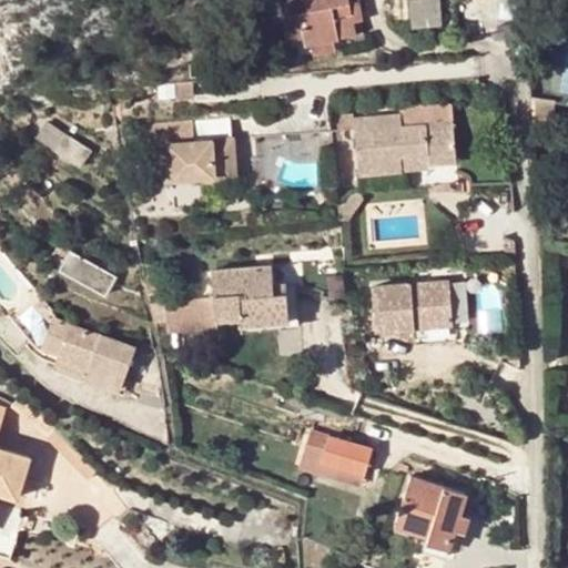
[(348,0),(279,0),(287,41),(303,38),(304,44),(338,38),(334,18),(351,14),(348,0)]
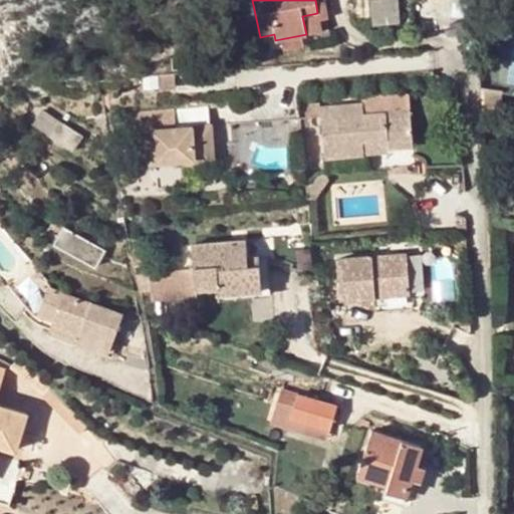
[(302,16),(306,34),(330,29),(324,0),(315,0),(317,13),(302,16)]
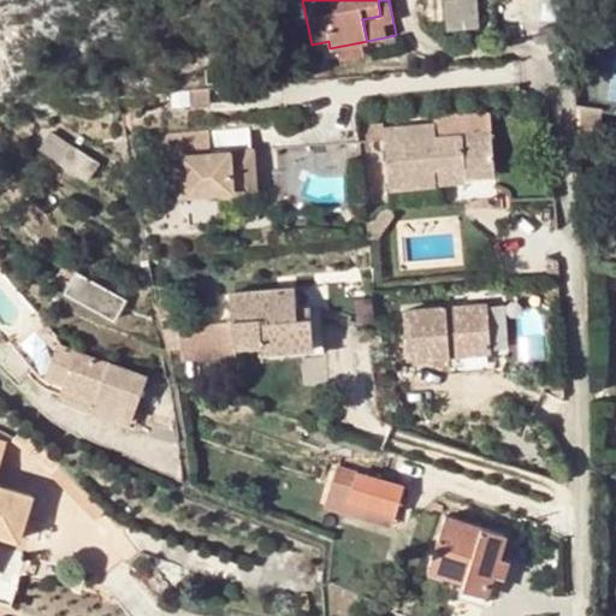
[(479,24),(478,0),(445,0),(446,27),(479,24)]
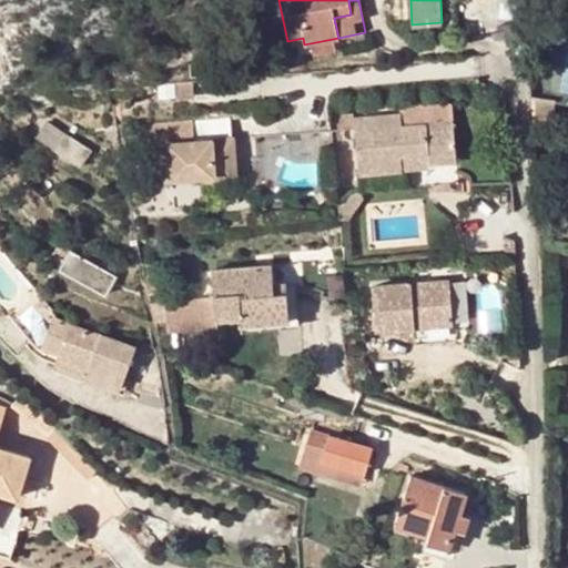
[(488,0),(492,30),(509,27),(506,0),(488,0)]
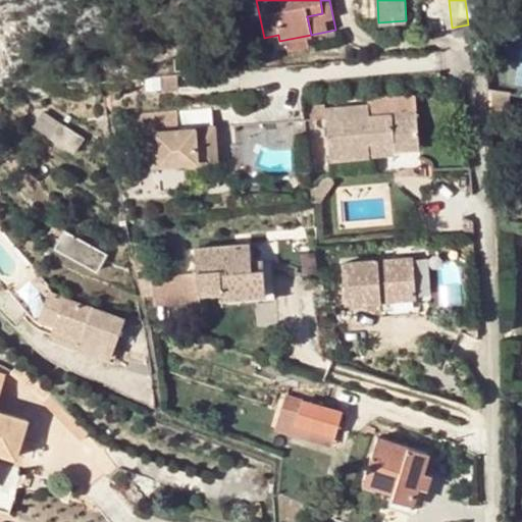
[(177,71),(147,71),(147,89),(177,89),(177,71)]
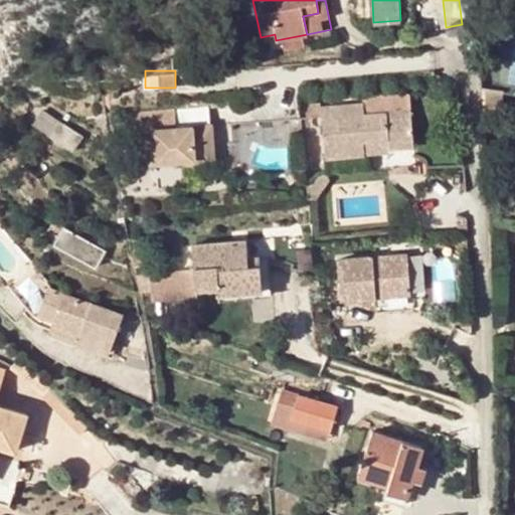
[(502,90),(482,87),(484,108),(499,110),(502,90)]
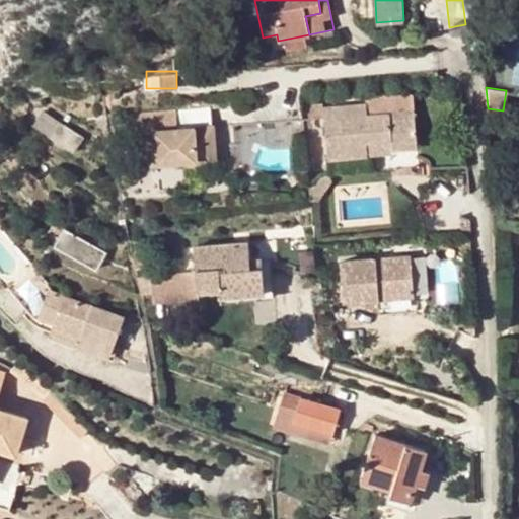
[(134,113),(136,133),(152,132),(152,147),(153,160),(180,157),(193,157),(193,160),(215,159),(211,125),(176,127),(174,109),(134,113)]
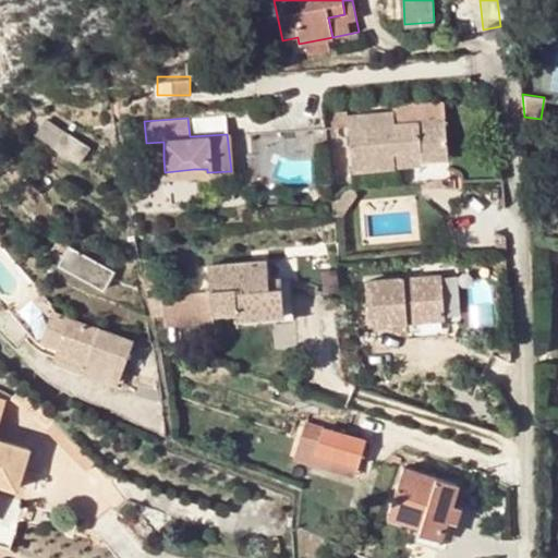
[(348,123),(353,177),(398,172),(397,156),(426,154),(426,162),(451,161),(448,123),(393,128),(392,118),(348,123)]
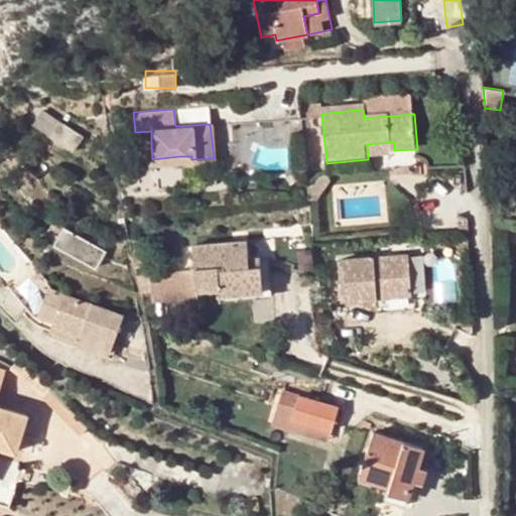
[(34,125),(49,134),(57,119),(43,110),(34,125)]
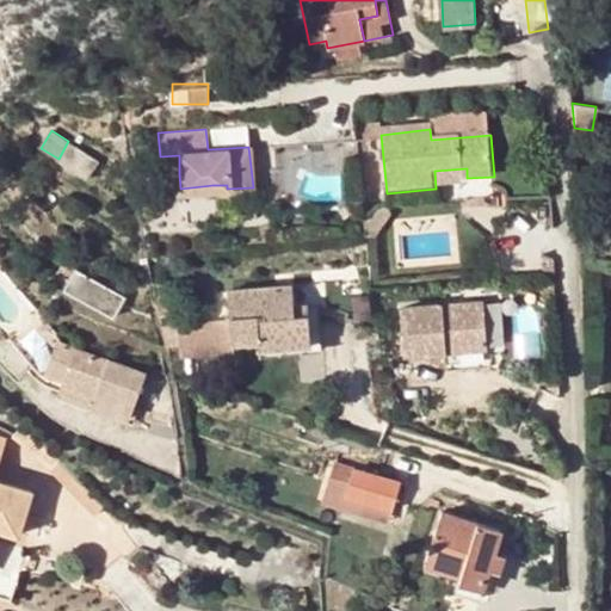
[(59,159),(88,177),(98,159),(68,141),(59,159)]
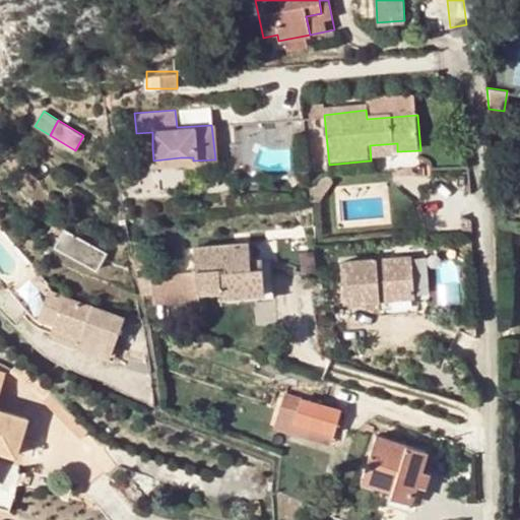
[(137,147),(152,147),(152,132),(136,133),(137,147)]
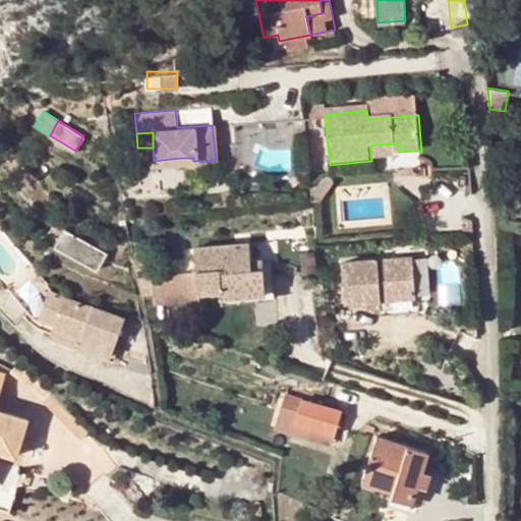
[(67,244),(64,250),(97,269),(107,251),(64,228),(58,239),(67,244)]
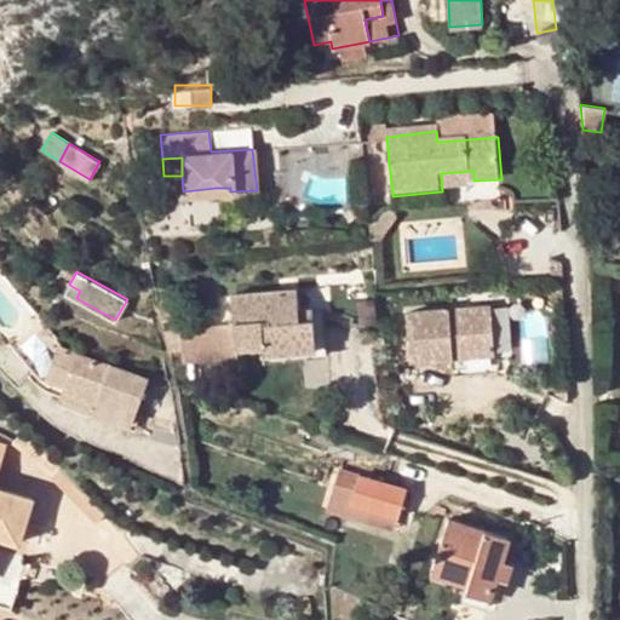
[(80,291),(69,285),(64,292),(76,298),(80,291)]
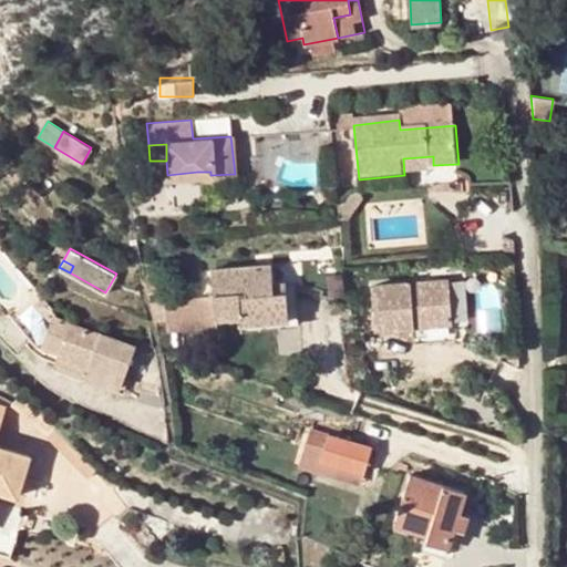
[(289,320),(286,288),(272,290),(271,280),(270,264),(212,269),(215,318),(238,316),(239,326),(289,320)]
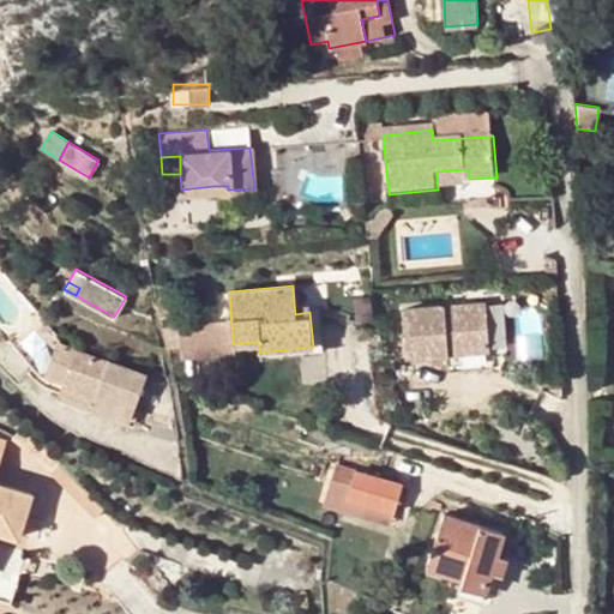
[(309,302),(294,304),(295,314),(309,312),(309,302)]
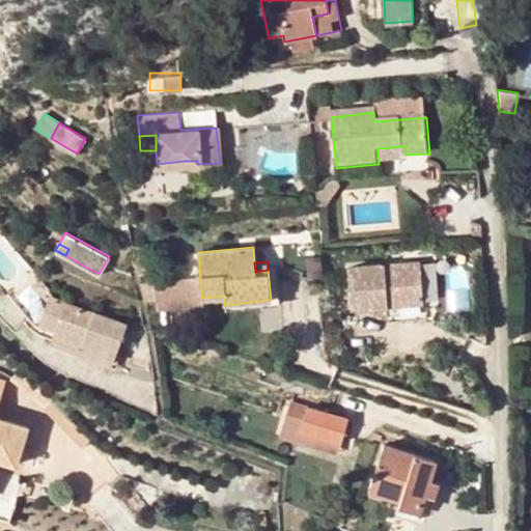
[(426,261),(354,268),(358,309),(430,302),(426,261)]
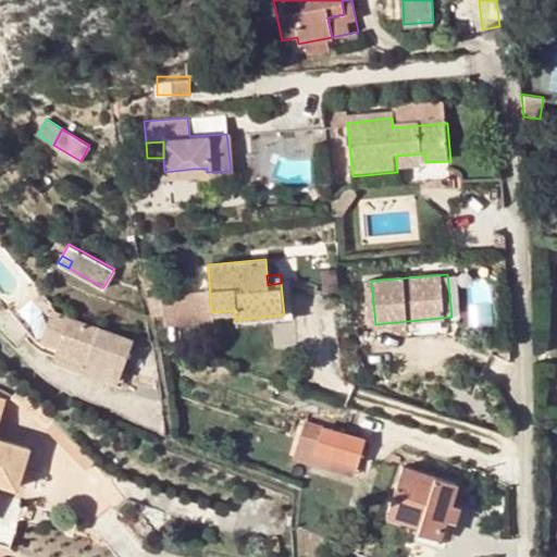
[(46,322),(42,334),(56,344),(60,326),(46,322)]
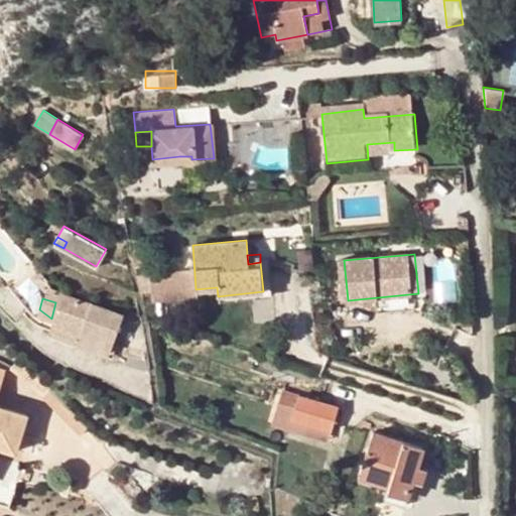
[(118,318),(55,302),(51,318),(63,327),(82,334),(101,342),(110,346),(118,318)]
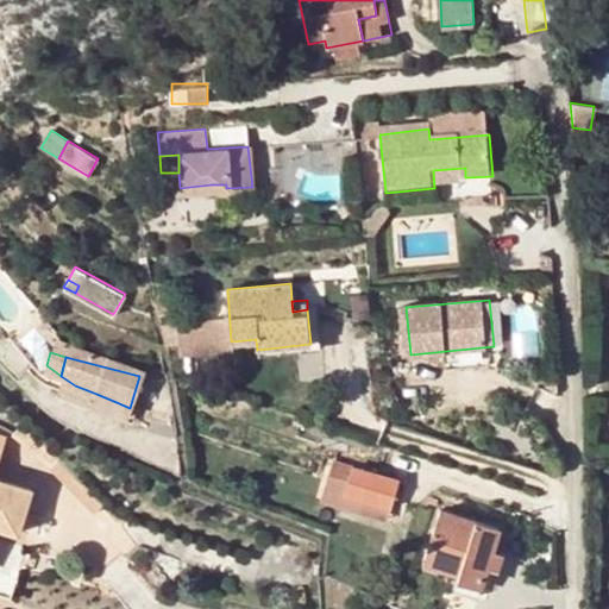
[(42,385),(57,388),(61,376),(46,365),(42,385)]
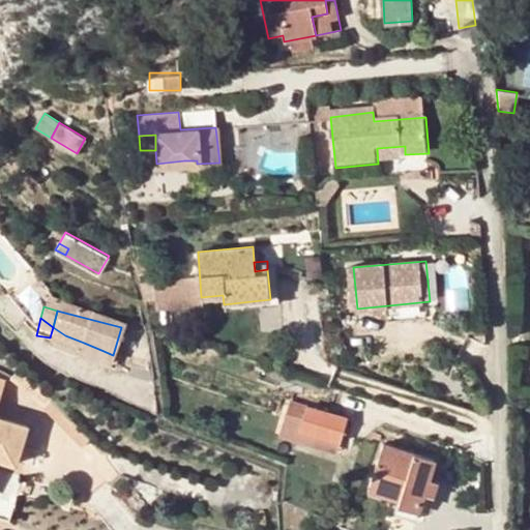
[(65,335),(53,327),(50,337),(46,354),(76,362),(77,357),(111,365),(113,355),(104,351),(84,343),(65,335)]
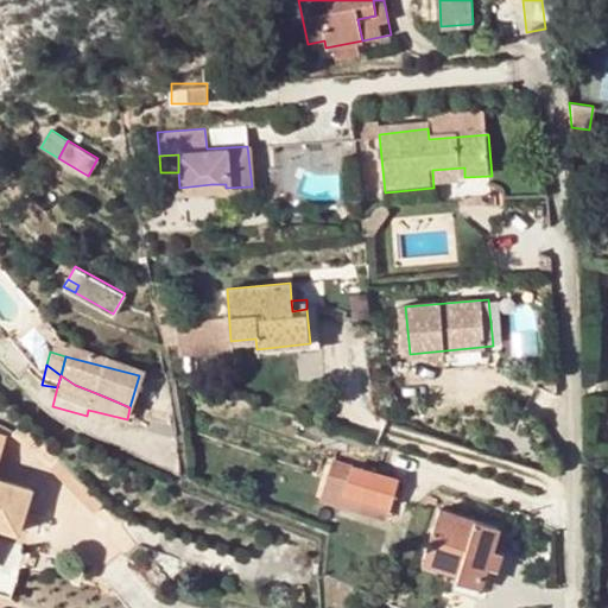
[(88,410),(87,416),(126,425),(127,419),(88,410)]
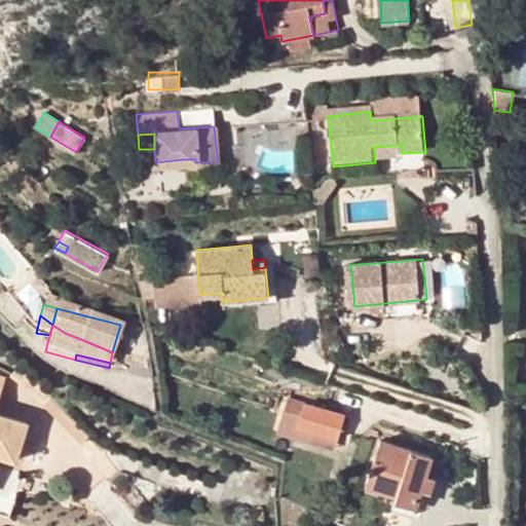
[(32,416),(31,419),(30,422),(48,427),(53,409),(50,407),(23,398),(19,411),(32,416)]
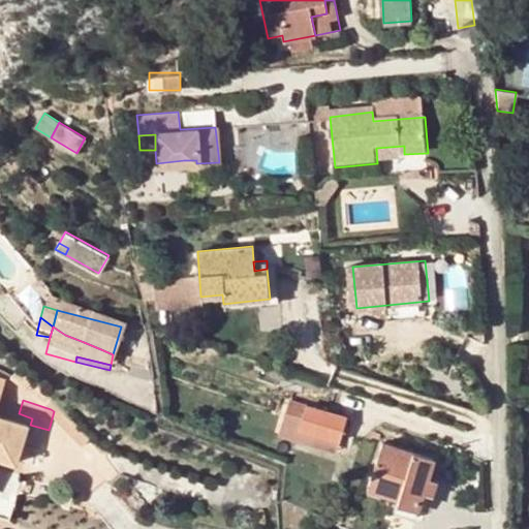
[(289,400),(282,423),(300,427),(299,433),(339,444),(347,414),(289,400)]
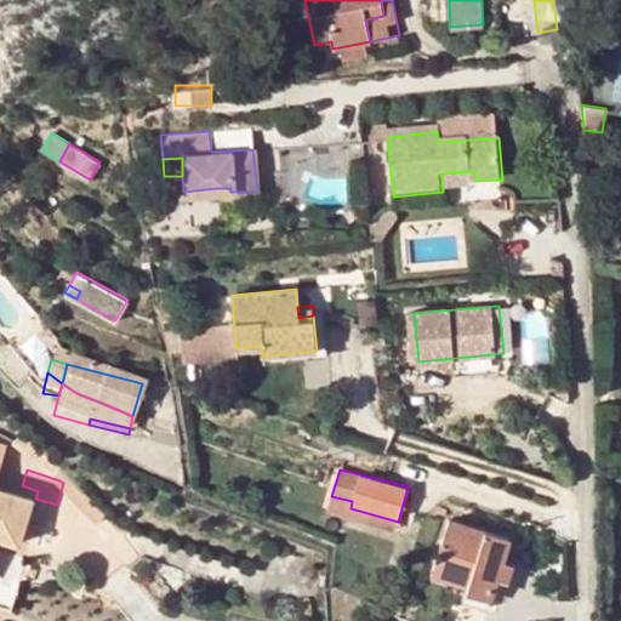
[(0,536),(17,541),(30,497),(0,488),(0,536)]
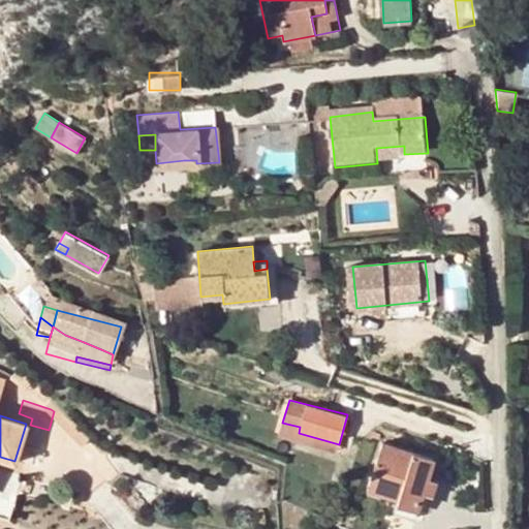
[(300,427),(282,423),(279,434),(337,450),(339,444),(299,433),(300,427)]
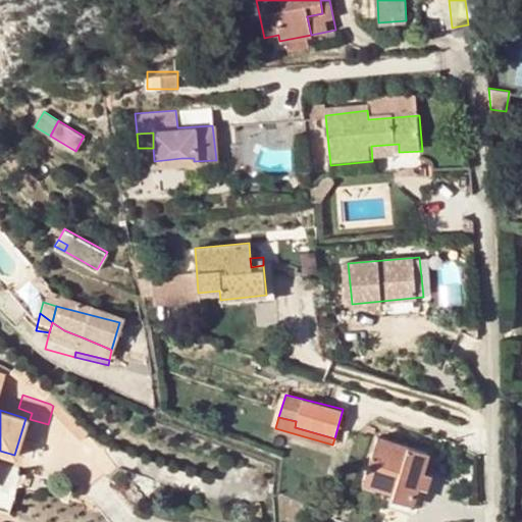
[(48,424),(30,419),(24,434),(42,440),(48,424)]
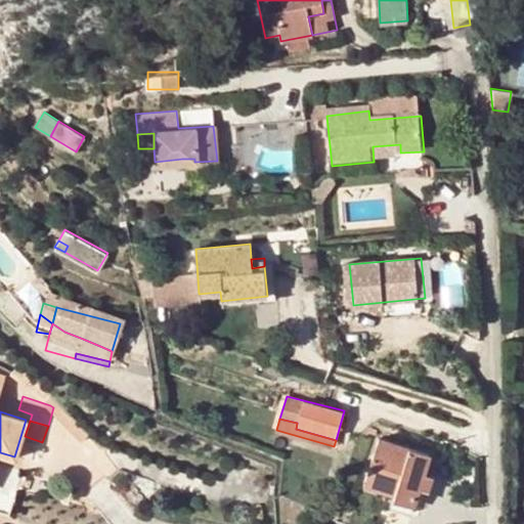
[(378,438),(363,483),(396,493),(393,506),(412,513),(421,486),(429,488),(433,477),(425,474),(431,455),(378,438)]
